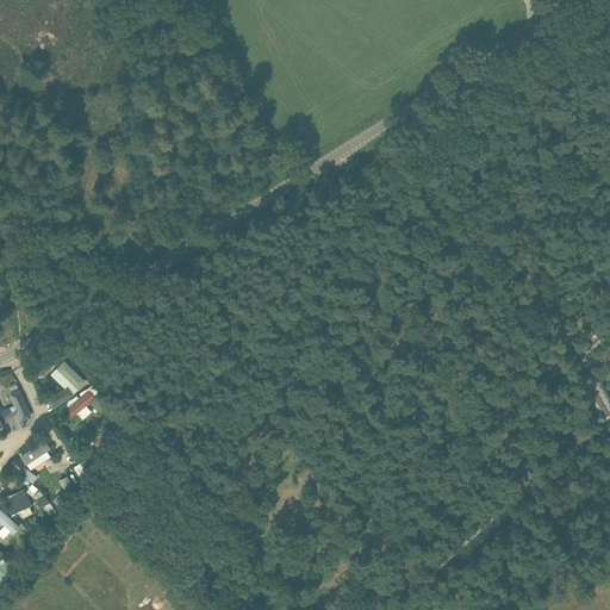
[(587,319),(582,315),(573,324),(578,329),(587,319)]
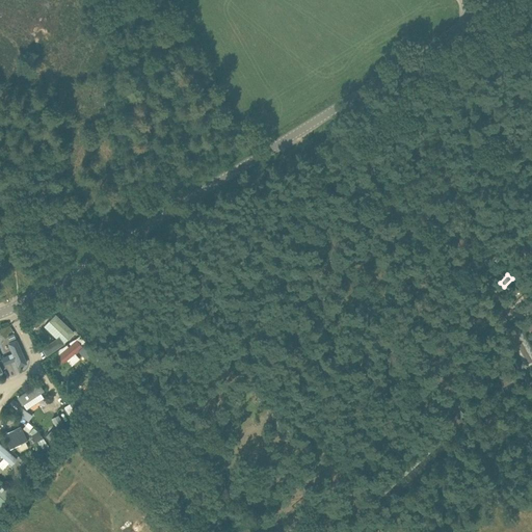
[(45,325),(57,338),(59,336),(64,343),(69,339),(75,331),(56,314),(50,320),(45,325)]
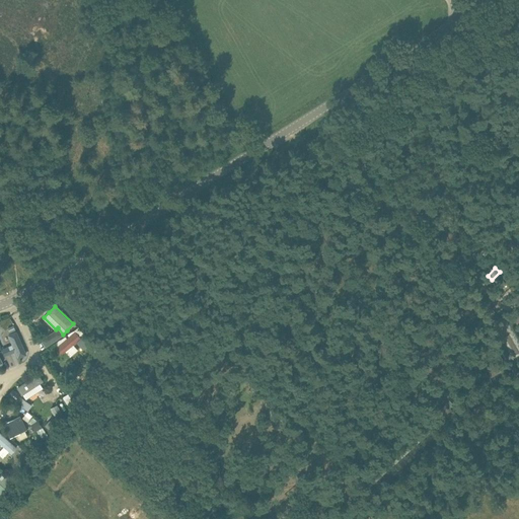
[(39,316),(35,309),(27,312),(30,320),(39,316)]
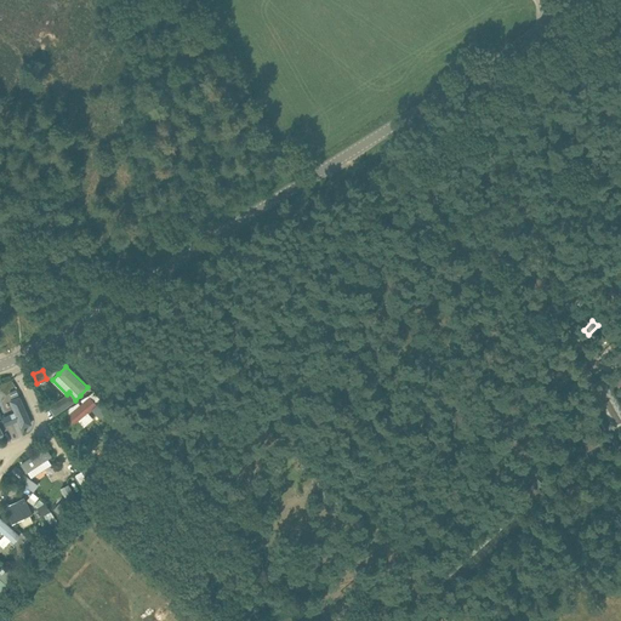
[(67,394),(49,406),(55,415),(75,402),(75,400),(69,392),(67,394)]
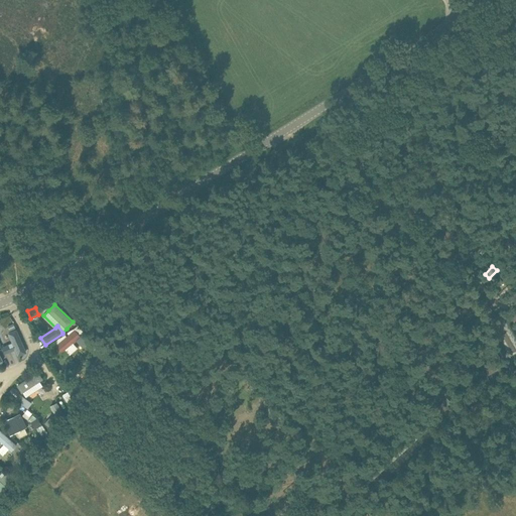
[(12,343),(2,347),(5,354),(15,350),(18,356),(26,353),(17,329),(8,333),(12,343)]
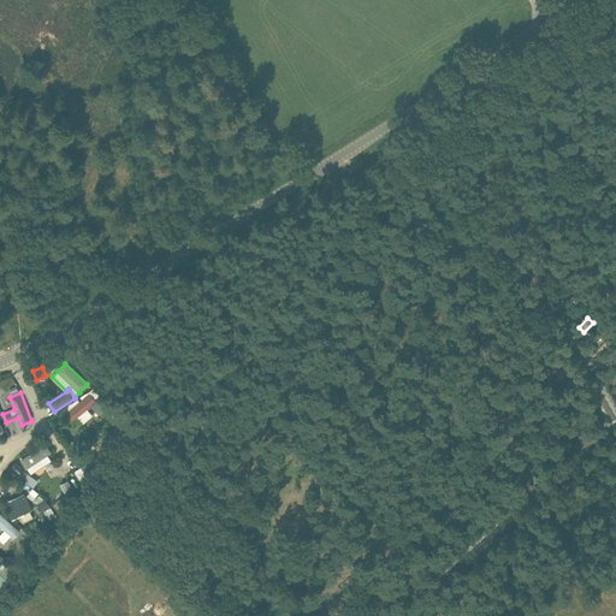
[(89,392),(65,413),(73,421),(96,402),(89,392)]
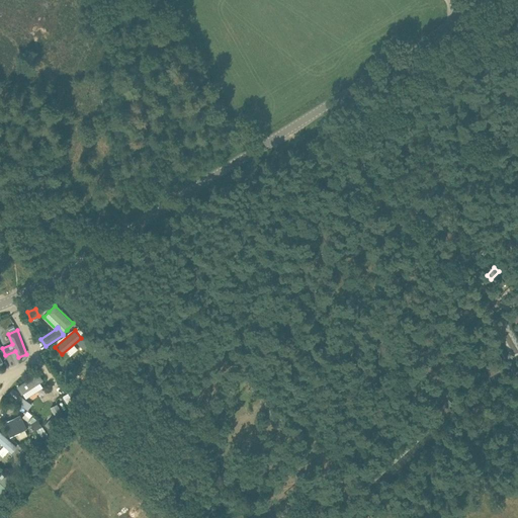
[(78,344),(84,350),(90,345),(84,339),(78,344)]
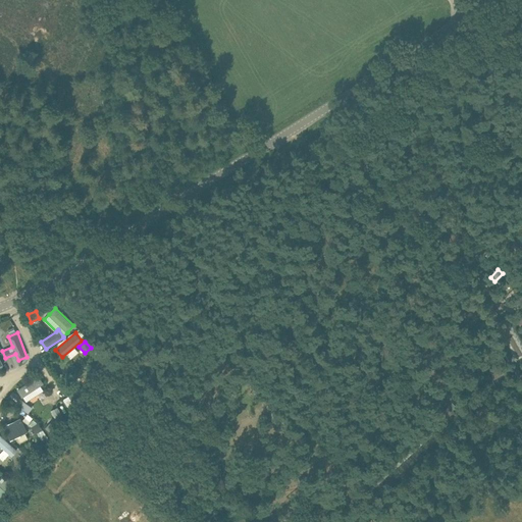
[(39,375),(16,388),(21,397),(28,394),(31,398),(43,389),(40,385),(43,382),(39,375)]
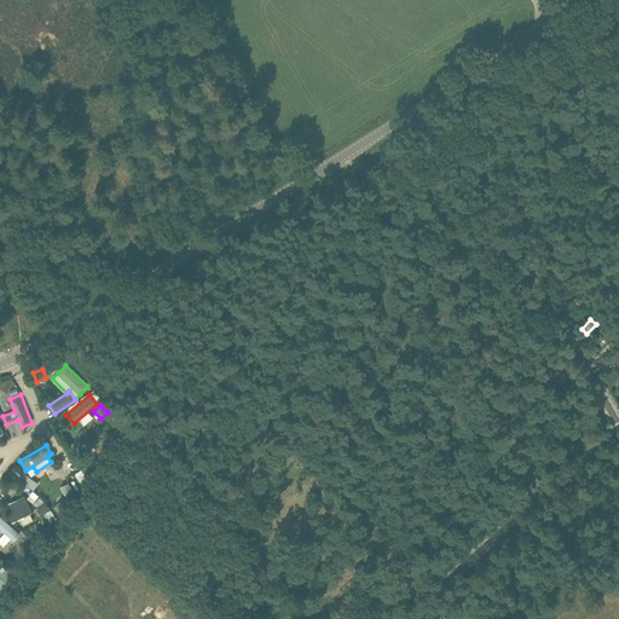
[(75,473),(85,487),(100,476),(92,463),(75,473)]
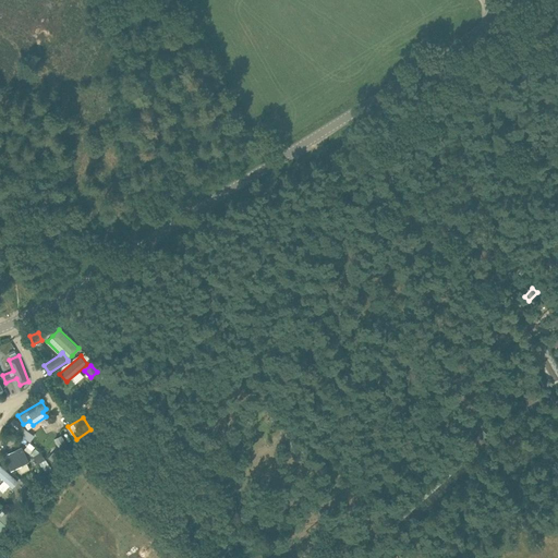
[(15,432),(24,437),(29,431),(21,425),(15,432)]
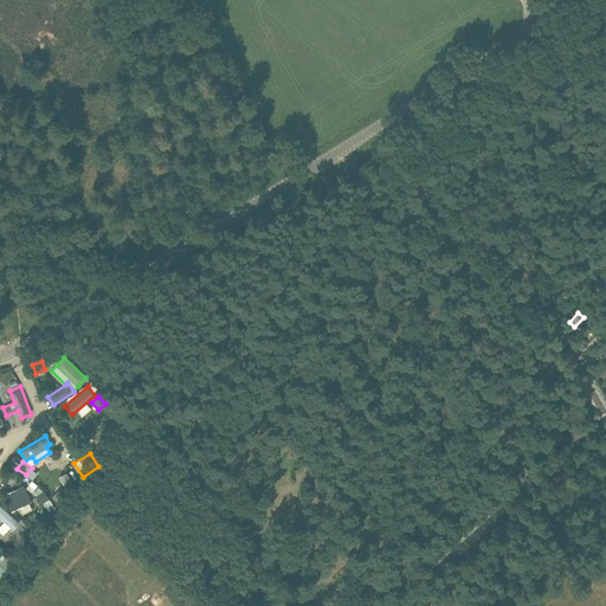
[(508,483),(516,492),(529,481),(521,470),(508,483)]
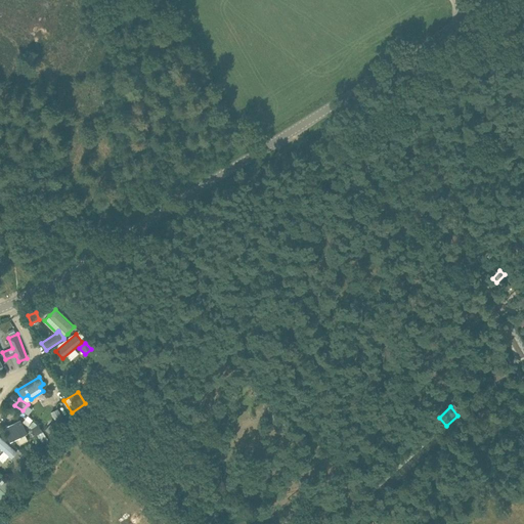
[(66,423),(58,408),(51,411),(58,426),(66,423)]
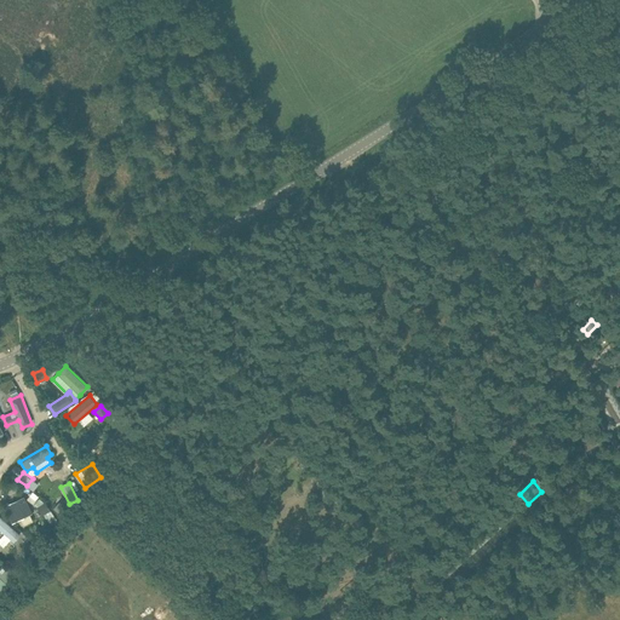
[(24,497),(4,506),(12,523),(33,514),(24,497)]
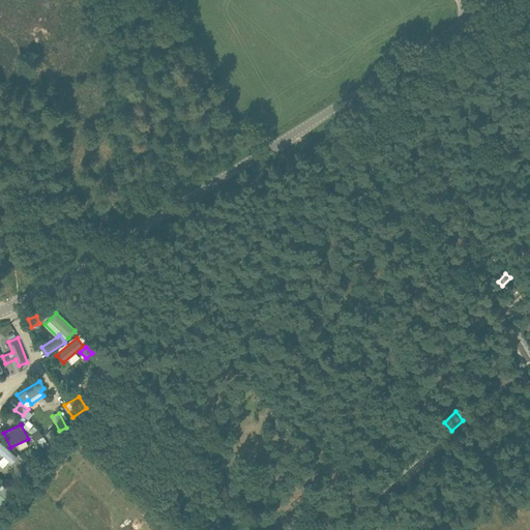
[(43,435),(39,429),(32,434),(36,440),(43,435)]
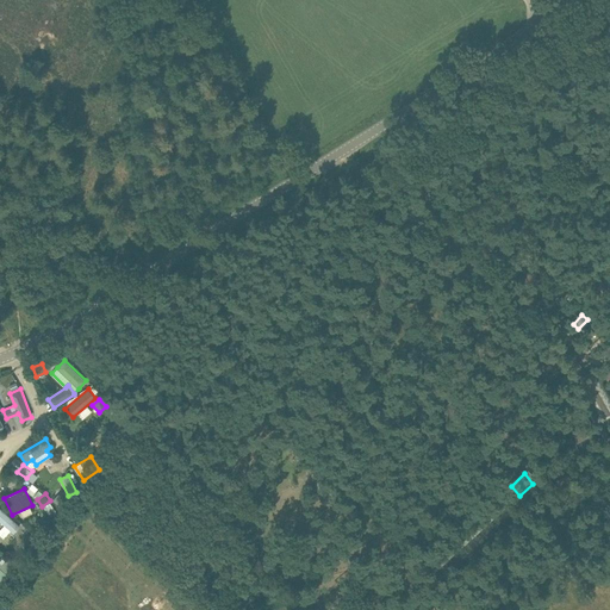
[(0,520),(13,531),(19,524),(0,506),(0,520)]
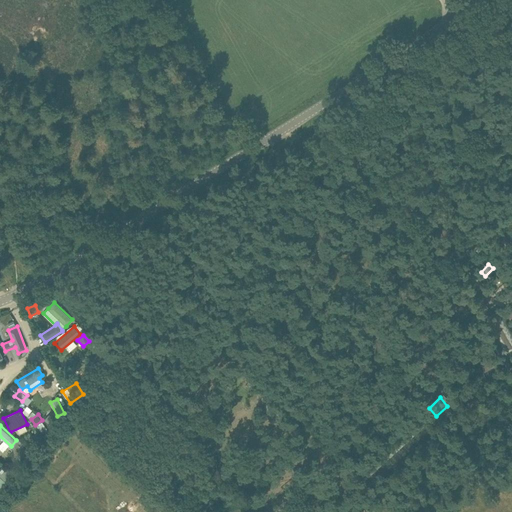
[(4,465),(0,470),(0,477),(6,482),(13,472),(4,465)]
